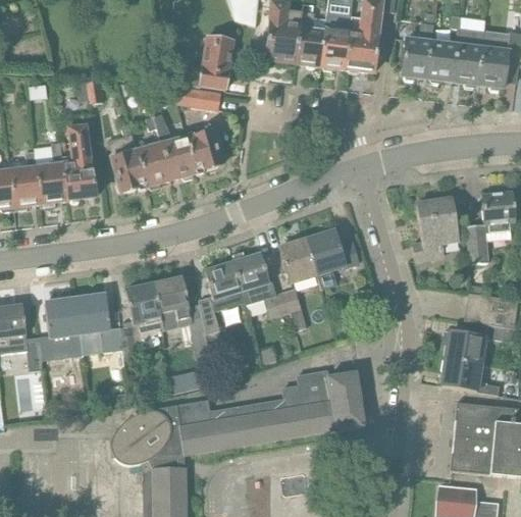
[(227,0),(236,21),(256,23),(258,0),(227,0)]
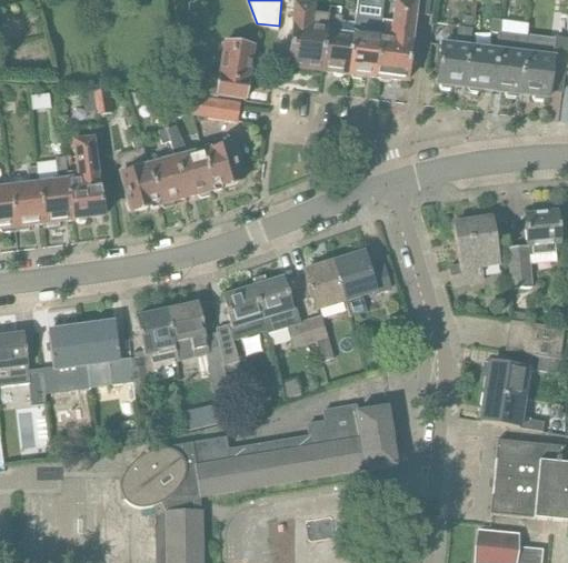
[(288,63),(322,68),(328,12),(315,11),(316,2),(312,2),(301,0),(294,0),(291,20),(294,20),(288,63)]
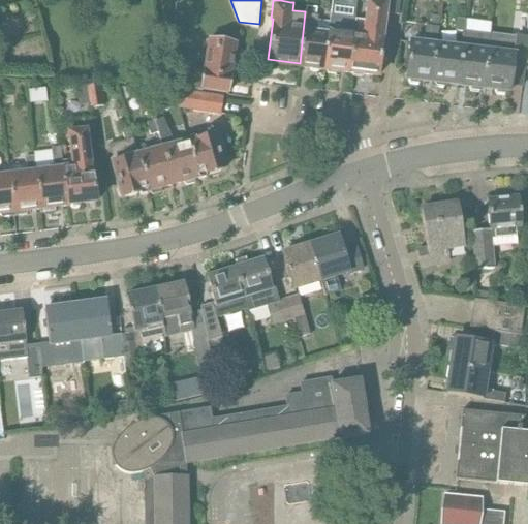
[(323,66),(349,69),(355,17),(358,0),(331,0),(328,30),(323,66)]
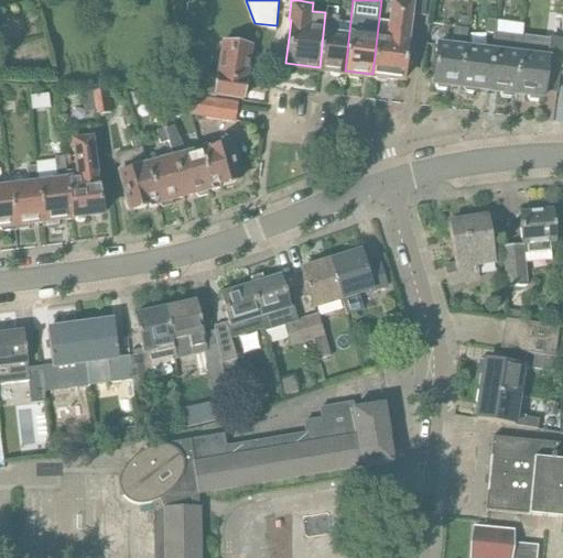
[(389,19),(379,18),(372,74),(404,78),(412,11),(425,12),(426,0),(391,0),(389,19)]
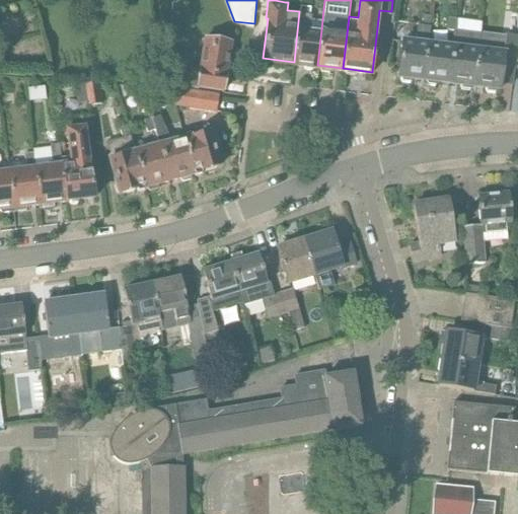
[(301,3),(300,10),(311,11),(311,4),(301,3)]
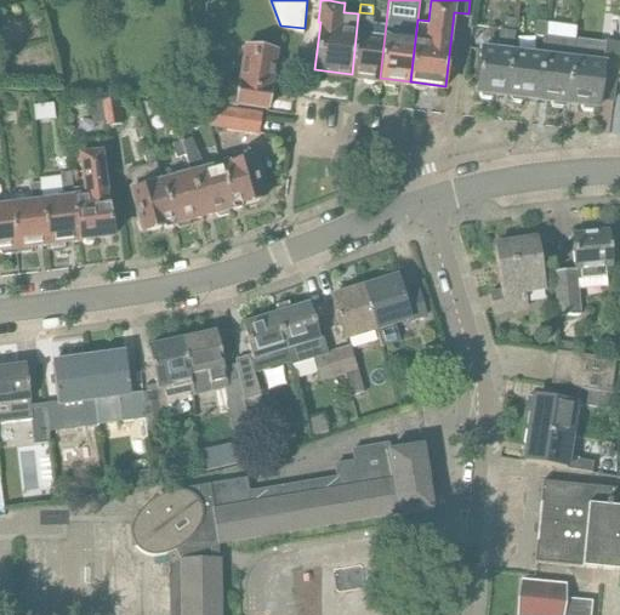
[(352,74),(380,78),(385,35),(370,34),(373,13),(359,12),(358,13),(352,74)]
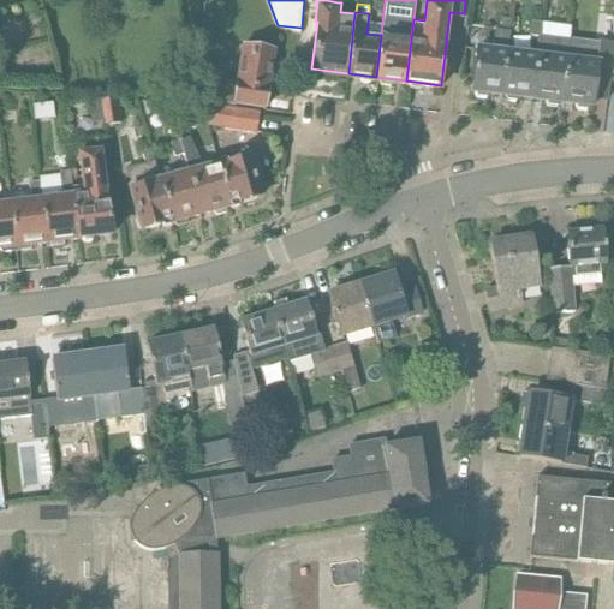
[(472,89),(504,93),(508,47),(512,16),(502,15),(501,27),(495,27),(494,45),(477,43),(472,89)]
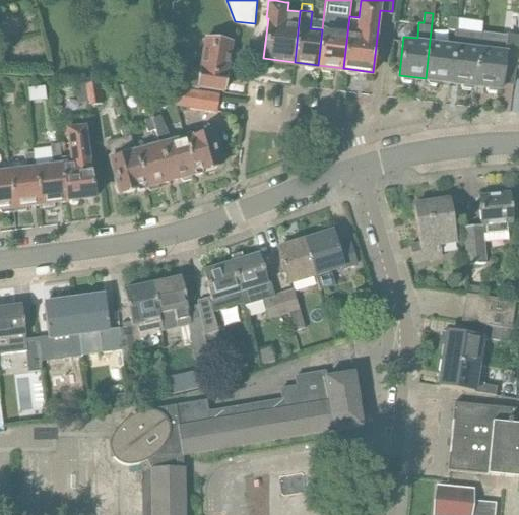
[(456,28),(457,27),(459,16),(450,15),(449,27),(456,28)]
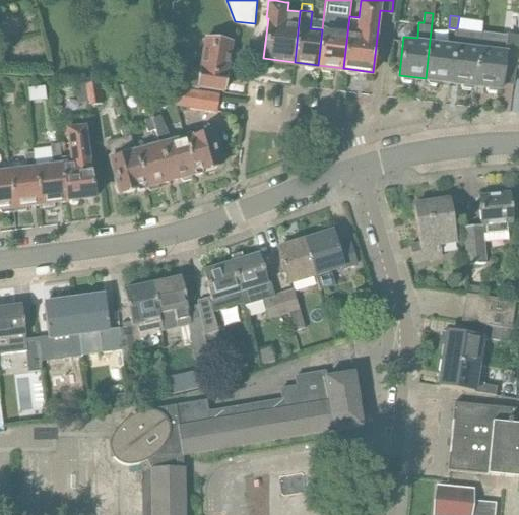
[(475,83),(479,46),(481,30),(457,27),(456,28),(455,43),(450,81),(475,83)]
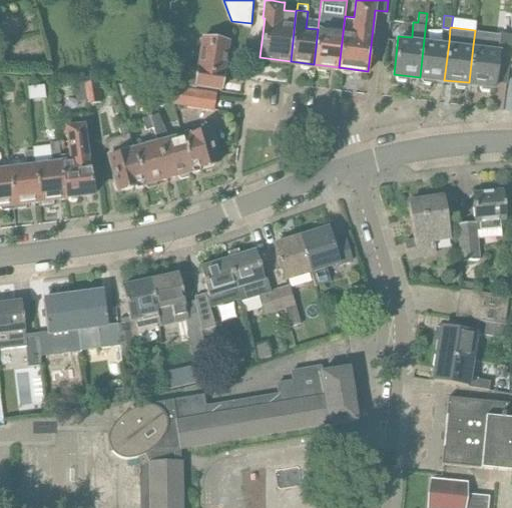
[(473,45),(469,82),(495,85),(496,78),(507,79),(511,44),(511,35),(501,33),(499,48),(473,45)]
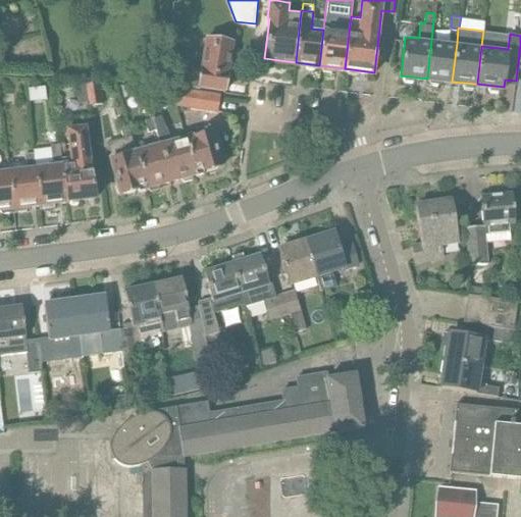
[(179,64),(177,82),(226,89),(233,40),(206,36),(201,68),(179,64)]
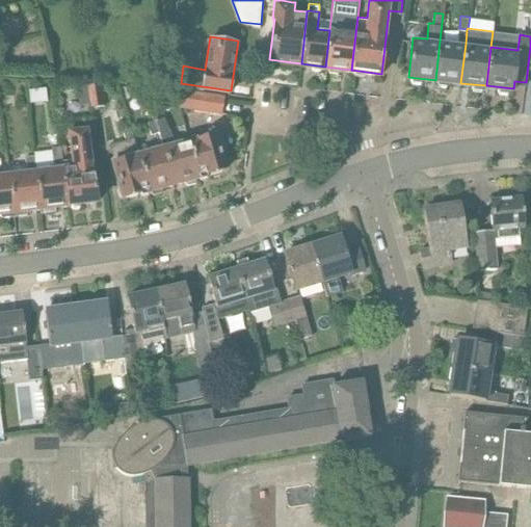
[(435,80),(460,83),(466,44),(440,41),(435,80)]
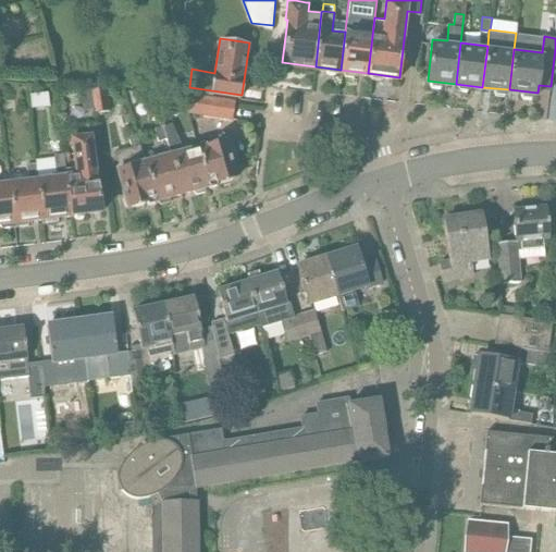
[(96,110),(111,108),(108,85),(107,85),(106,81),(91,82),(94,93),(96,110)]
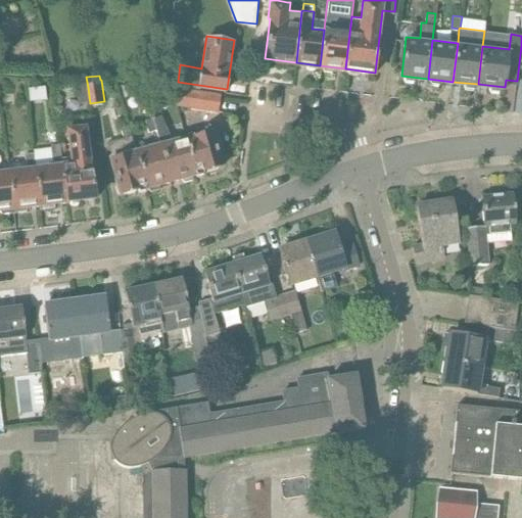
[(81,88),(88,87),(86,77),(79,78),(81,88)]
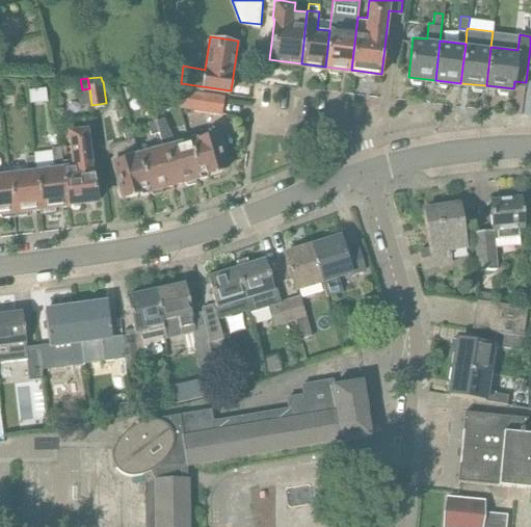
[(127,97),(142,93),(140,81),(124,85),(127,97)]
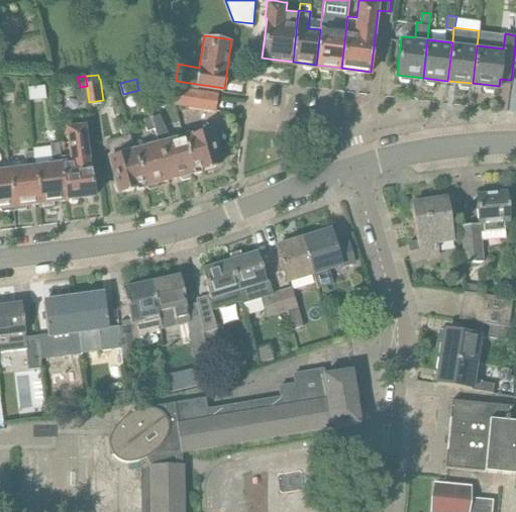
[(176,101),(215,107),(217,92),(178,86),(176,101)]
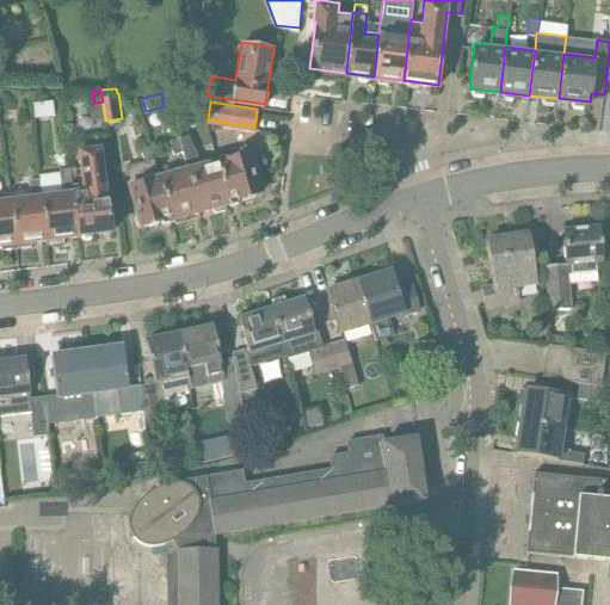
[(189,133),(180,135),(184,150),(188,164),(197,196),(202,209),(229,202),(217,158),(202,161),(202,160),(189,133)]
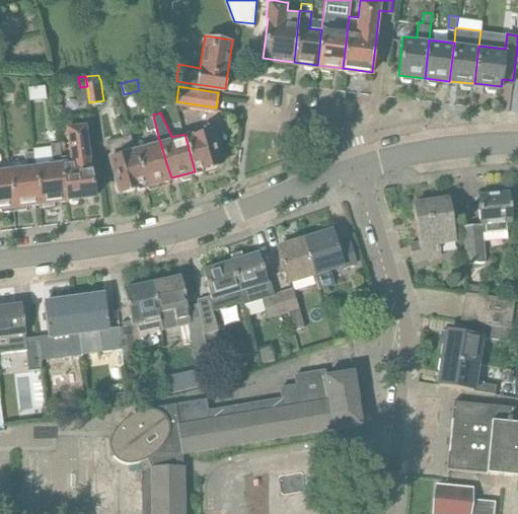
[(153,115),(145,117),(149,130),(156,128),(153,115)]
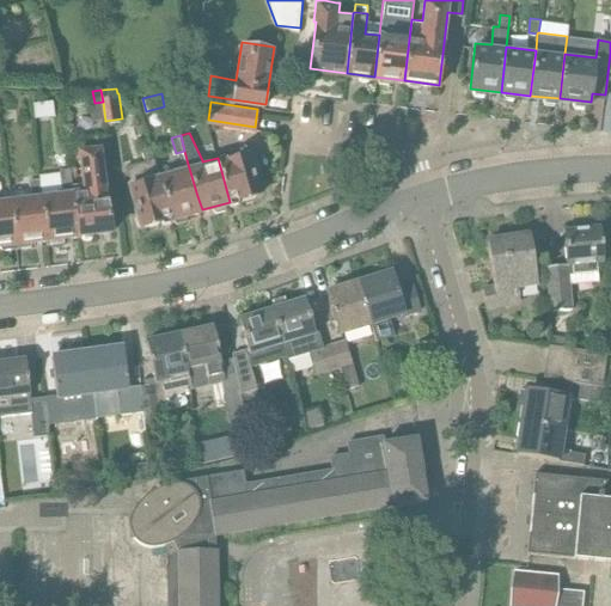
[(172,218),(159,173),(152,144),(142,146),(146,159),(126,165),(130,184),(133,184),(142,226),(172,218)]
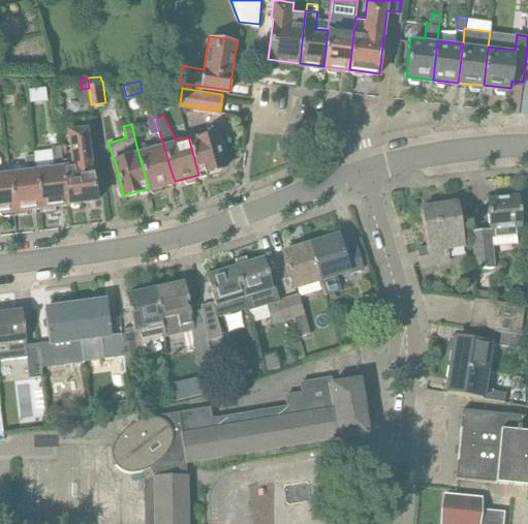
[(63,157),(68,204),(97,199),(88,125),(67,127),(70,157),(63,157)]
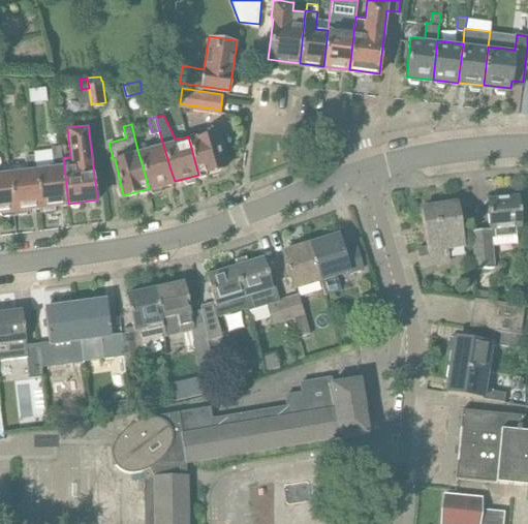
[(188,136),(198,175),(224,167),(219,151),(225,149),(220,130),(196,135),(195,134),(188,136)]
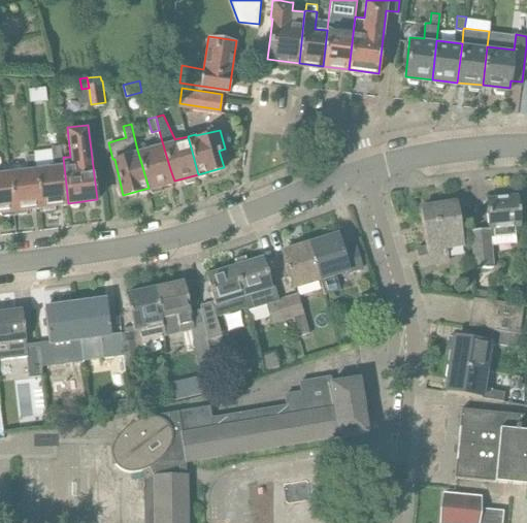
[(149,188),(174,181),(170,169),(162,141),(150,144),(151,146),(137,150),(149,188)]
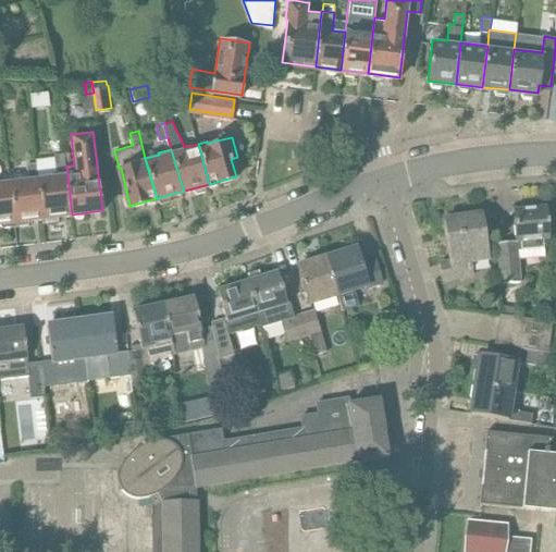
[(42,218),(72,215),(66,166),(64,151),(56,152),(57,166),(38,168),(42,218)]
